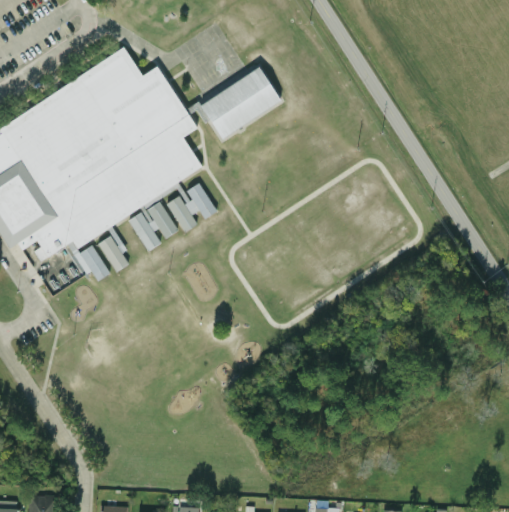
[(0,211),(0,130),(134,41),(212,160),(81,247),(65,224),(26,252),(0,211)]
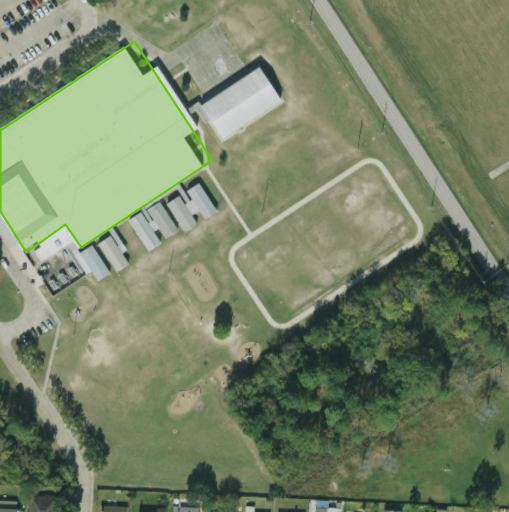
[(281,102),(260,67),(193,107),(205,126),(212,121),(221,138),(281,102)]
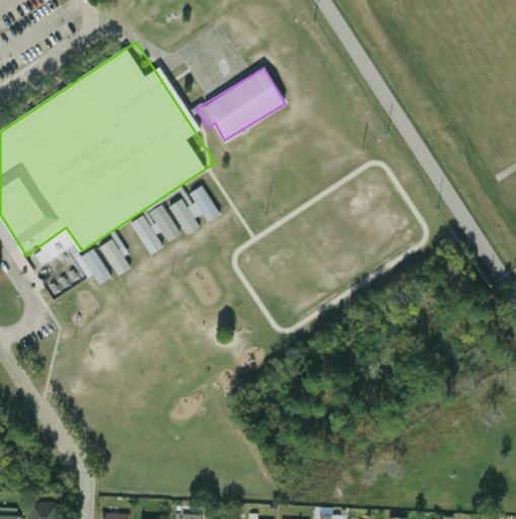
[(203,184),(188,194),(182,183),(164,195),(166,198),(179,191),(195,218),(203,213),(208,221),(220,215),(203,184)]
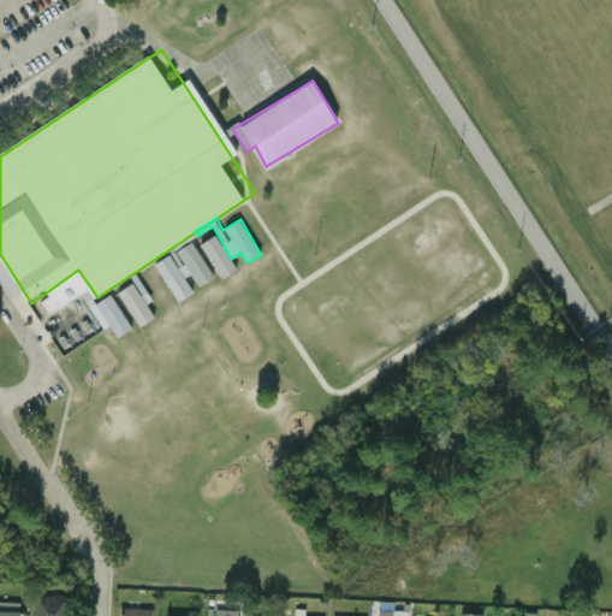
[(223,280),(238,271),(217,235),(200,244),(223,280)]
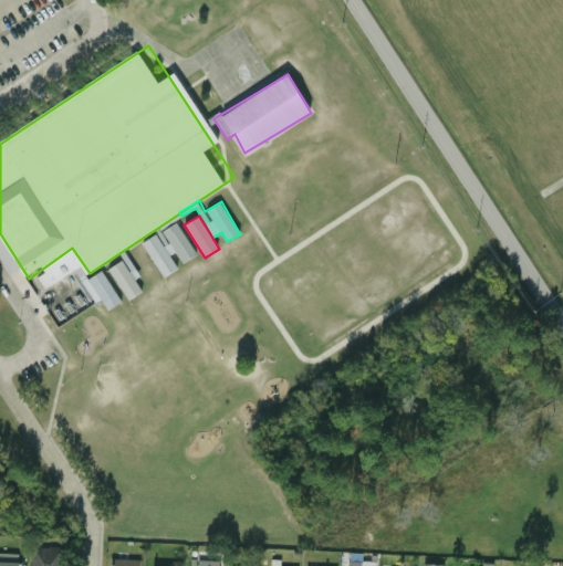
[(163,231),(173,248),(184,263),(197,254),(176,222),(163,231)]
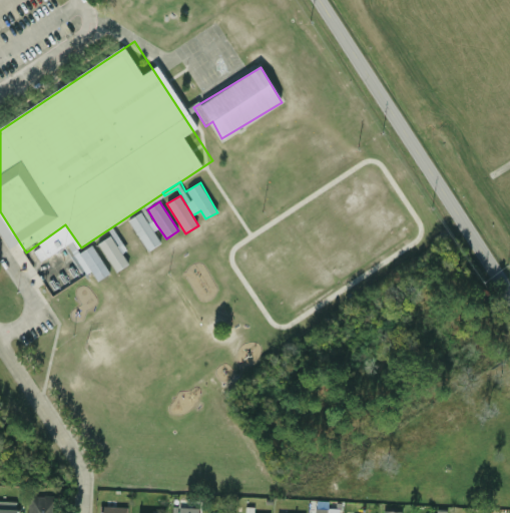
[(161,243),(141,212),(128,220),(148,251),(161,243)]
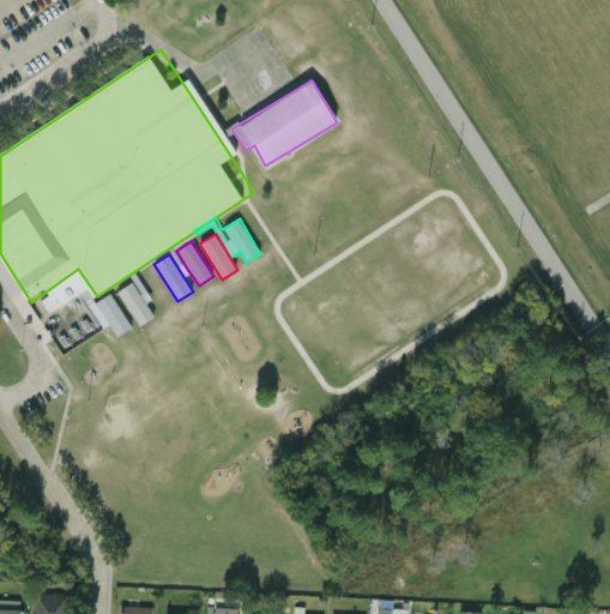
[(155,318),(148,302),(151,300),(140,278),(119,289),(137,326),(155,318)]
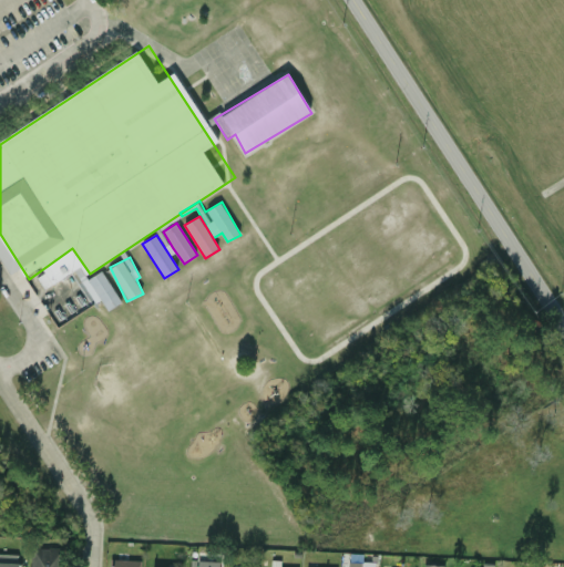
[(123,302),(102,270),(89,279),(81,267),(74,271),(95,303),(102,300),(109,311),(123,302)]
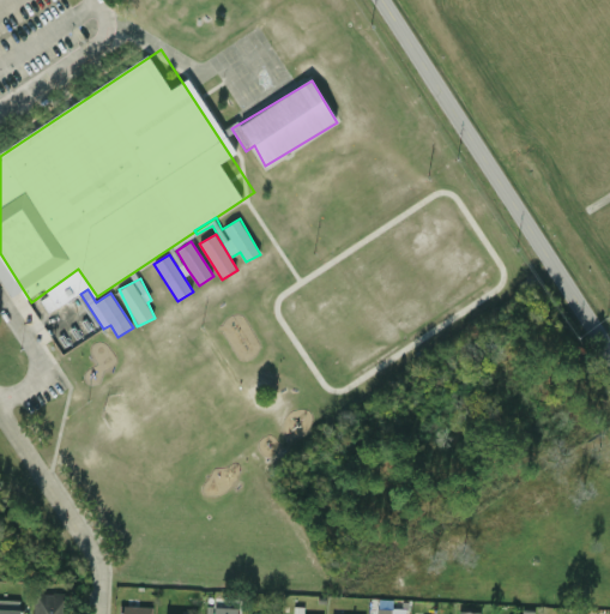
[(35,594),(35,613),(70,613),(70,594),(35,594)]
